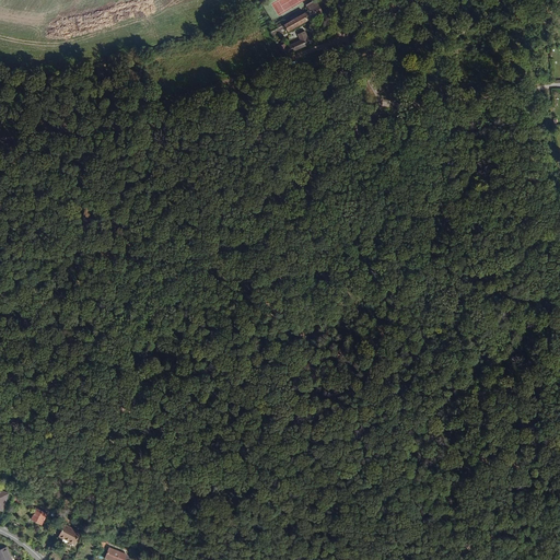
[(324,13),(317,1),(266,27),(271,39),(324,13)]
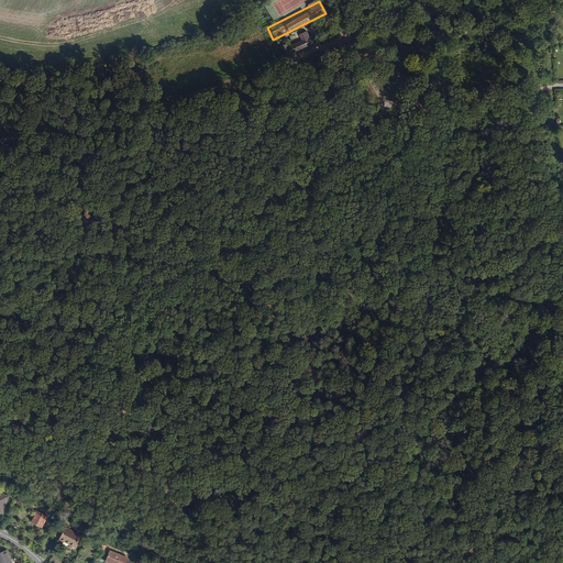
[(313,36),(310,30),(307,32),(304,26),(296,30),(298,36),(285,42),(283,36),(276,40),(282,51),(313,36)]
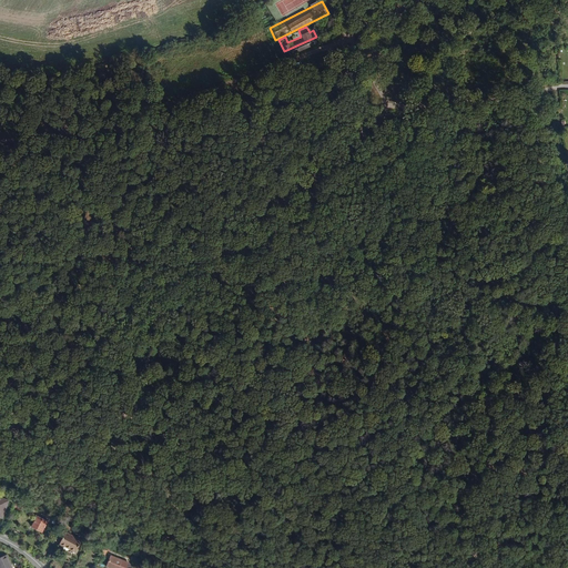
[(0,517),(3,518),(9,501),(0,498),(0,517)]
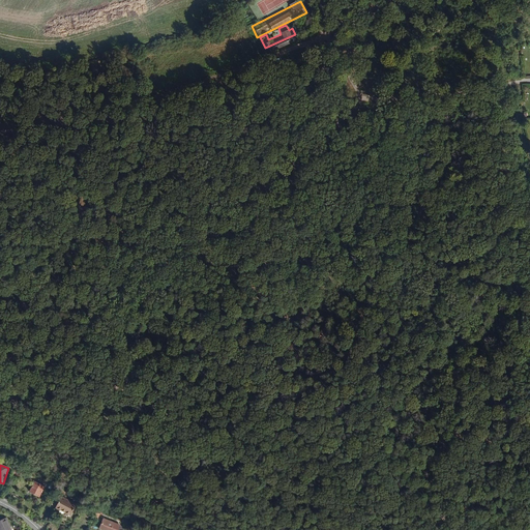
[(40,498),(46,488),(35,482),(30,493),(40,498)]
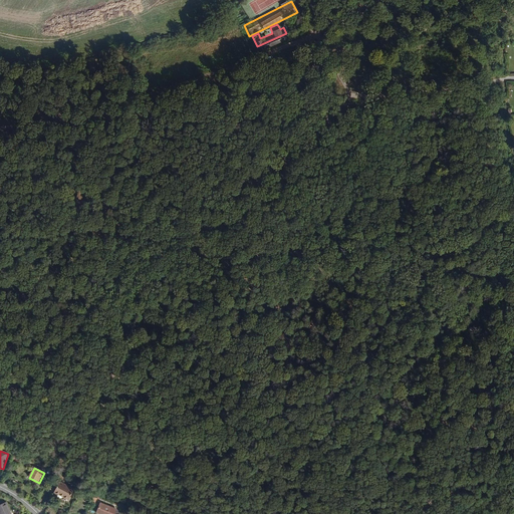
[(10,486),(14,479),(8,476),(4,483),(10,486)]
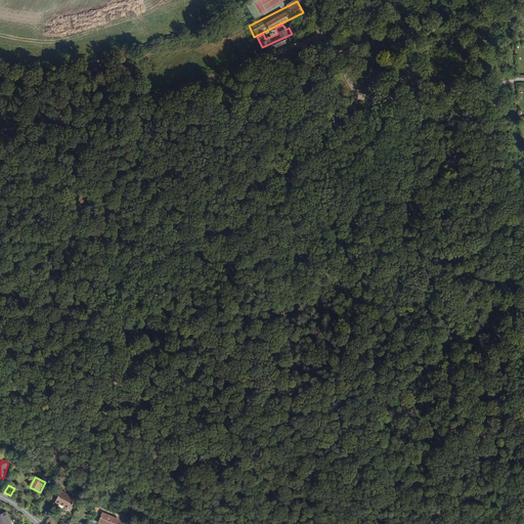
[(71,511),(77,499),(61,491),(55,503),(71,511)]
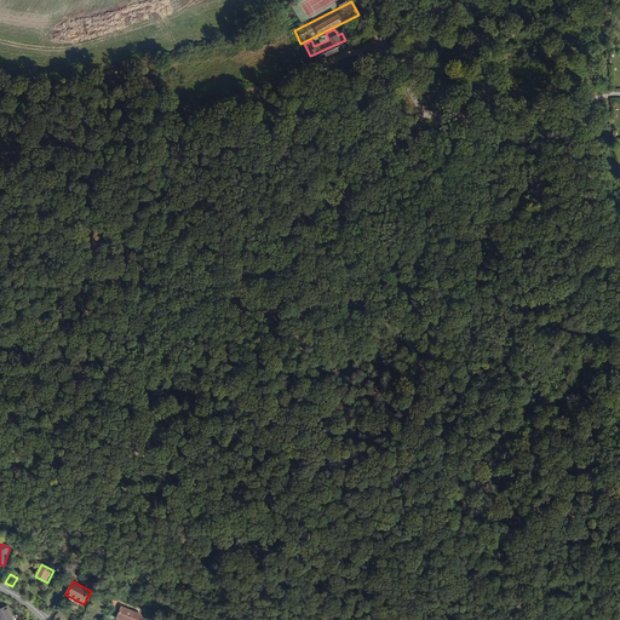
[(13,619),(9,607),(0,609),(0,619),(13,619)]
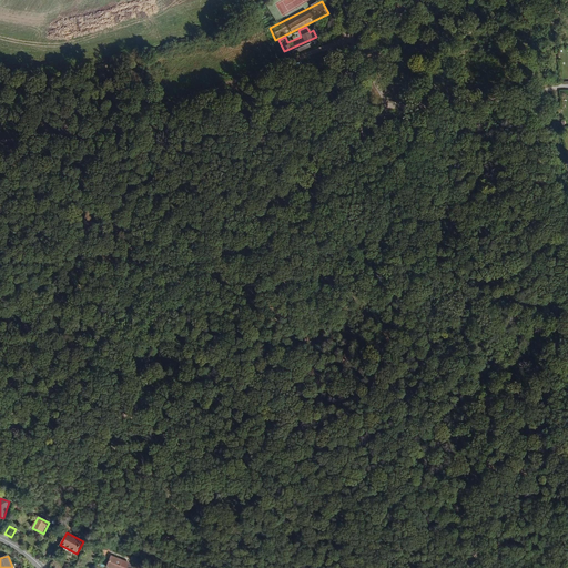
[(134,567),(135,567),(110,557),(105,567),(108,567),(134,567)]
